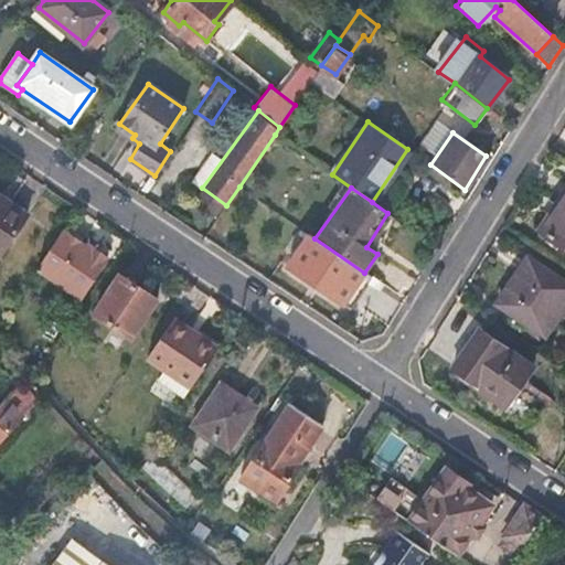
[(0,196),(0,254),(27,214),(0,196)]
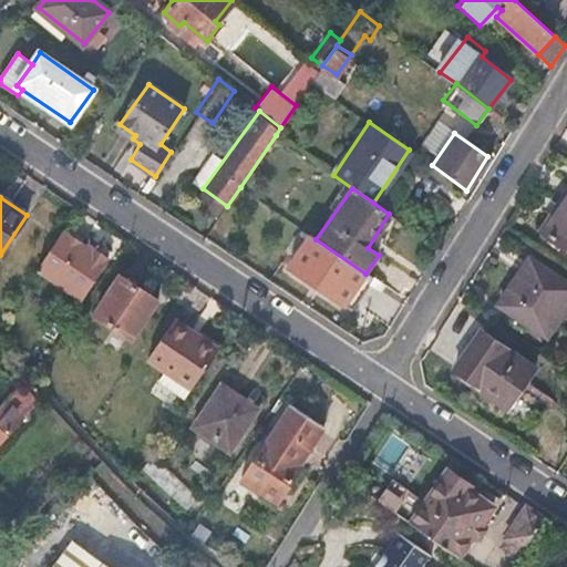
[(563,200),(543,232),(566,247),(566,199),(566,203),(563,200)]
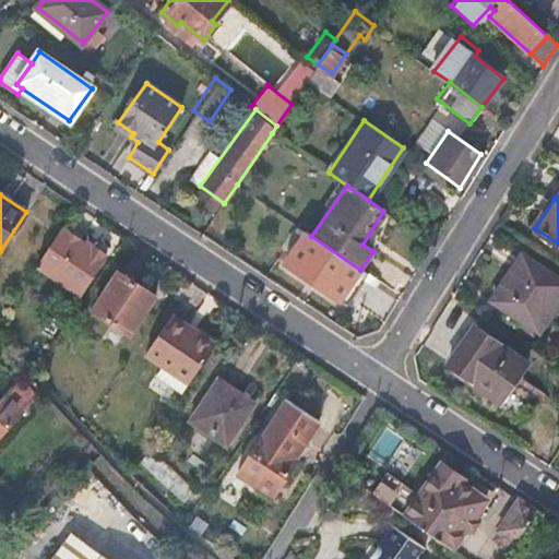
[(62,226),(37,265),(82,295),(106,256),(62,226)]
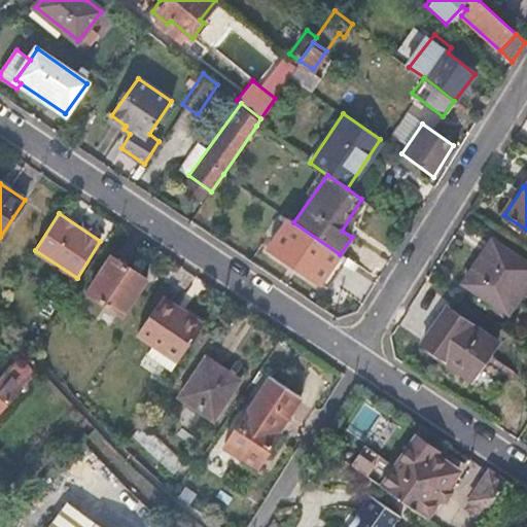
[(328,288),(347,259),(340,254),(293,222),(289,219),(270,247),(328,288)]
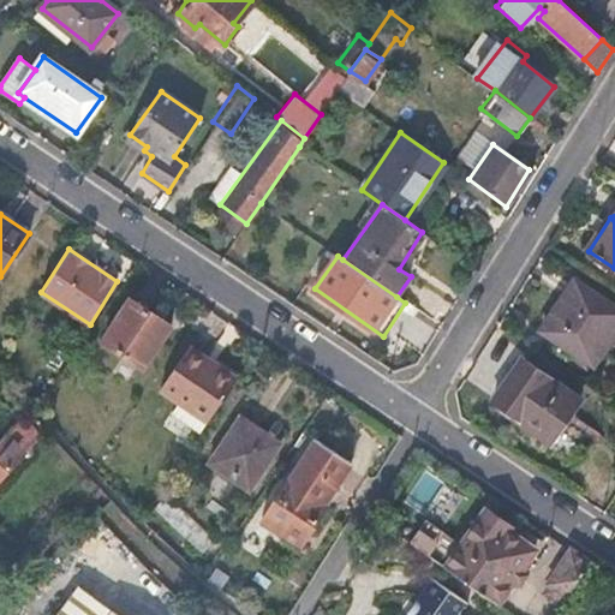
[(614,306),(573,281),(542,332),(596,365),(614,333),(614,306)]
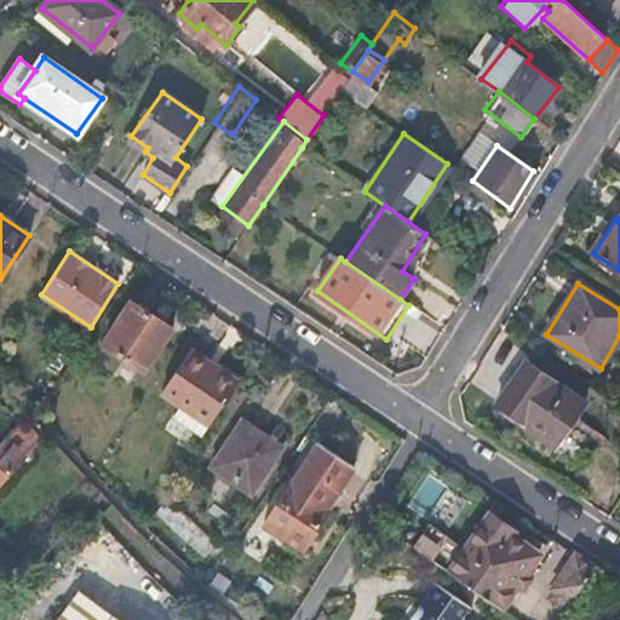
[(130,303),(103,344),(143,372),(170,329),(130,303)]
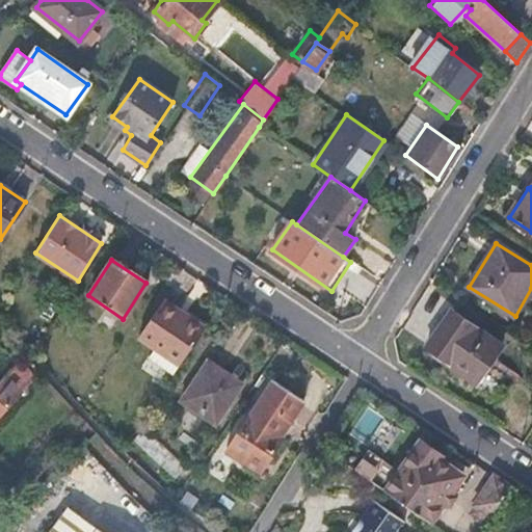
[(140,339),(180,366),(205,327),(188,317),(184,321),(162,307),(140,339)]
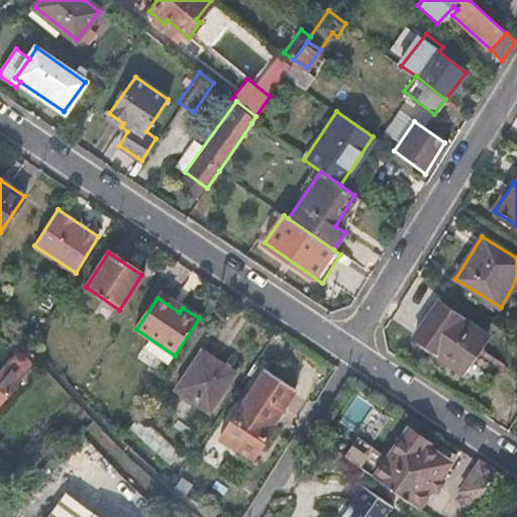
[(488,336),(439,304),(416,336),(466,370),(488,336)]
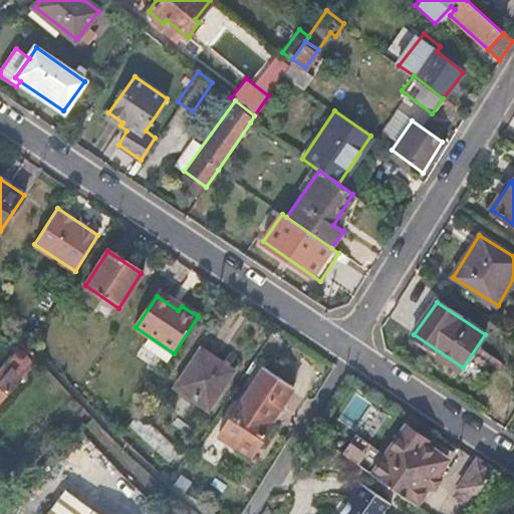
[(201,349),(175,388),(209,411),(234,372),(201,349)]
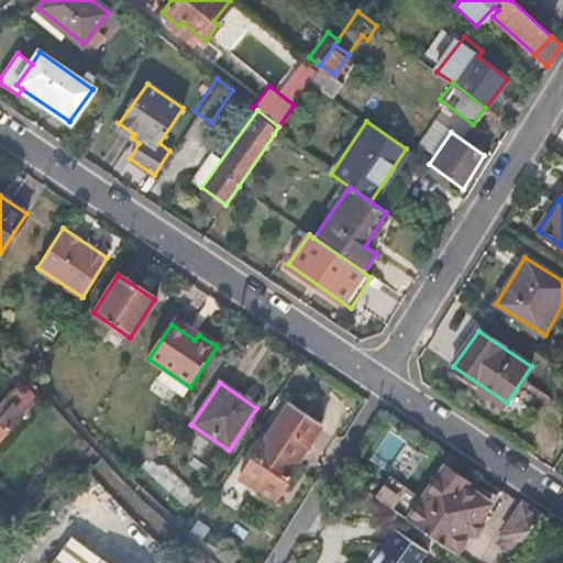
[(35,401),(20,385),(4,401),(21,418),(35,401)]
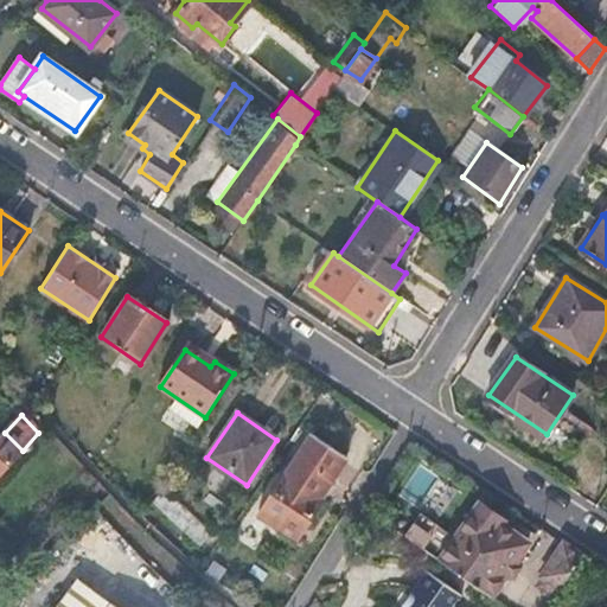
[(0,474),(23,451),(5,433),(0,438),(0,474)]
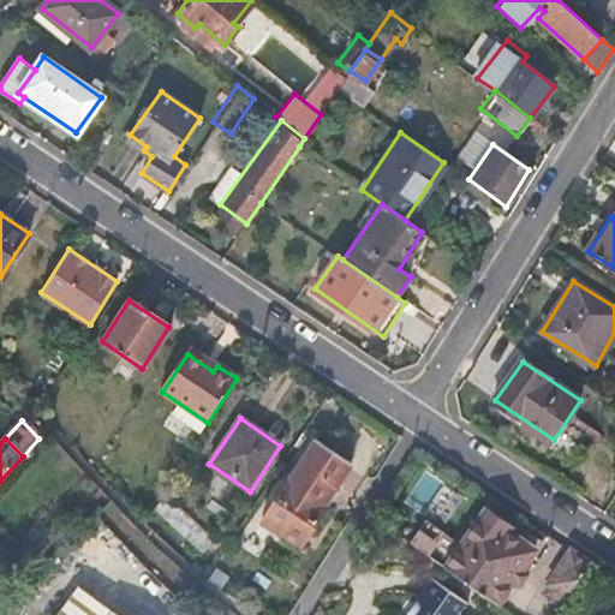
[(352,464),(317,440),(262,525),(284,539),(287,536),(304,547),(328,508),(326,505),(352,464)]
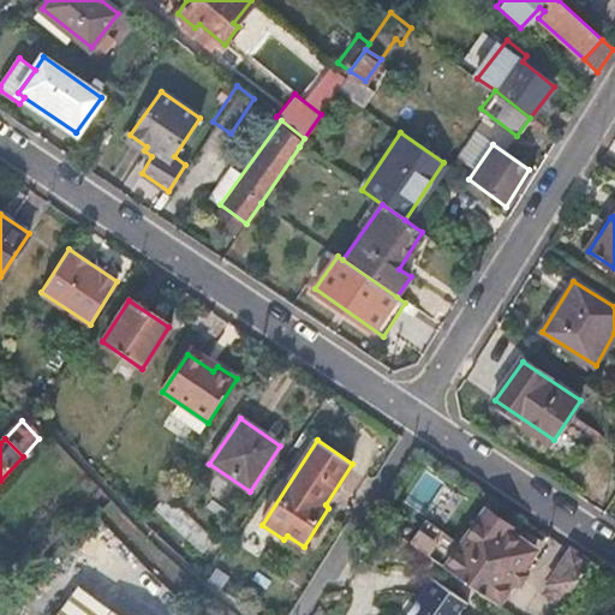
[(447,569),(496,603),(533,549),(507,532),(508,527),(485,512),(455,557),(447,569)]
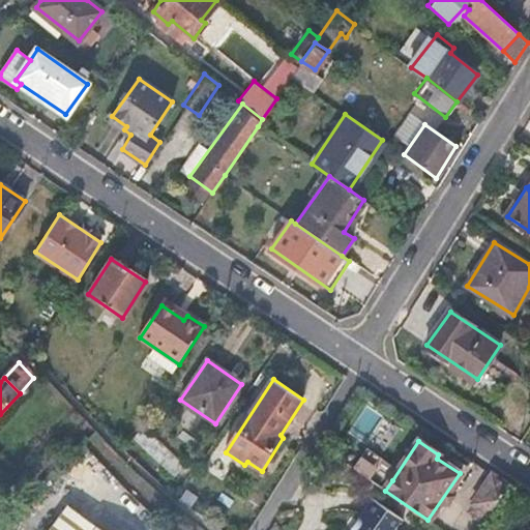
[(359,459),(353,468),(385,491),(392,480),(359,459)]
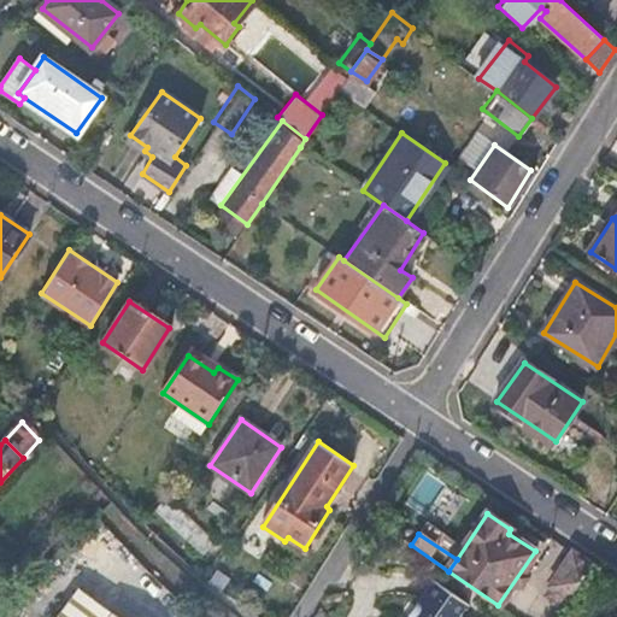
[(564,607),(593,565),(573,552),(551,585),(553,586),(547,597),(564,607)]
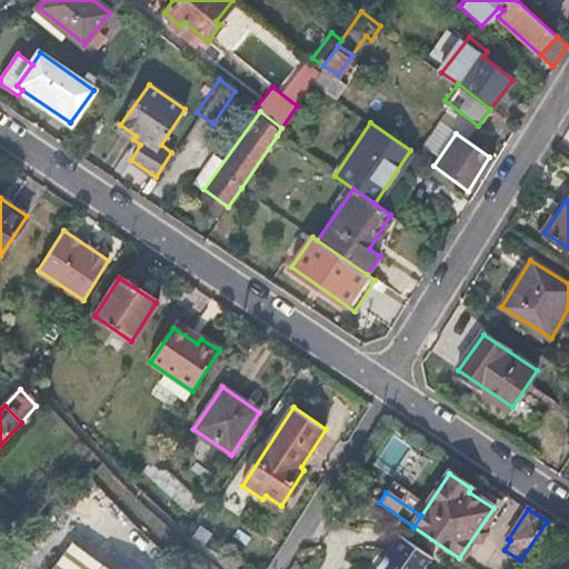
[(423,568),(431,557),(401,536),(378,568),(423,568)]
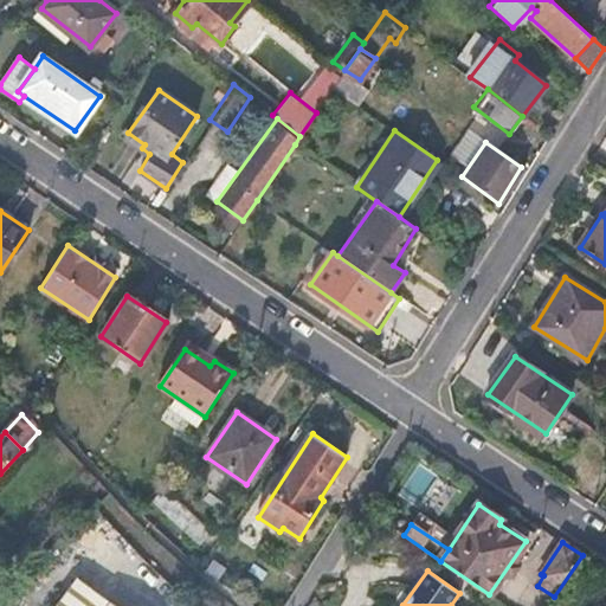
[(109,605),(75,581),(57,605),(109,605)]
